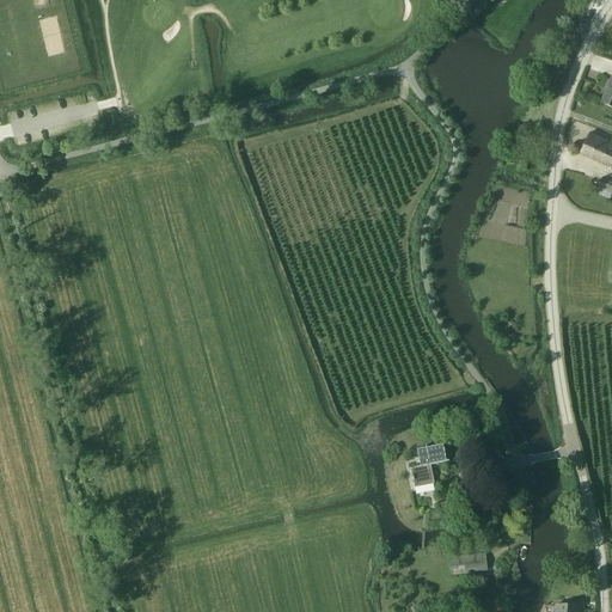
[(611,77),(600,104),(611,109),(611,77)]
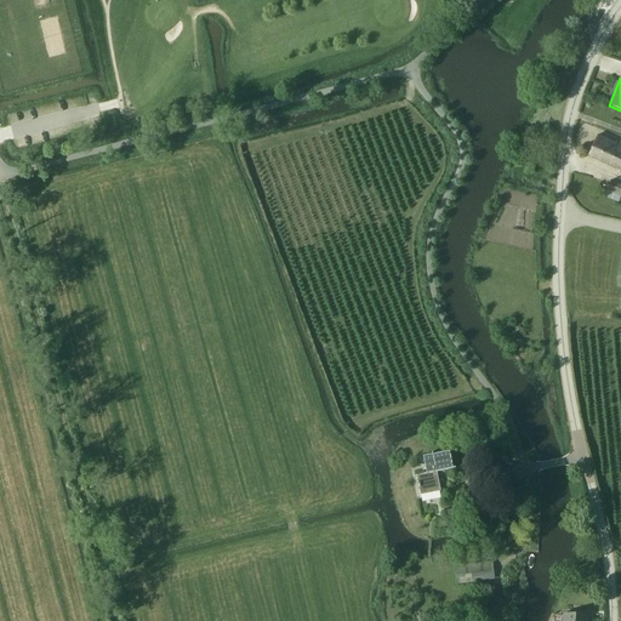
[(620,171),(620,141),(619,146),(598,136),(588,157),(620,171)]
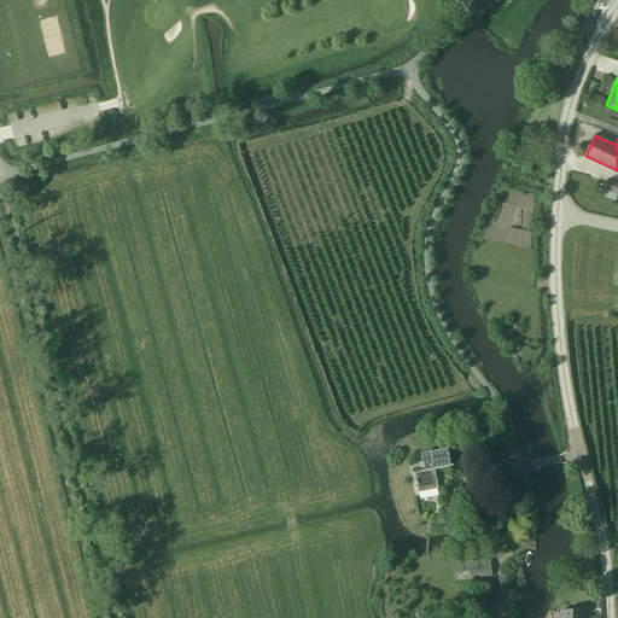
[(617,185),(608,181),(605,191),(617,196),(617,185)]
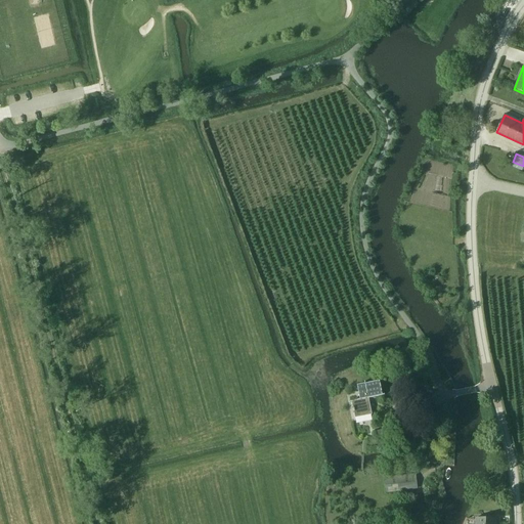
[(380,382),(364,384),(357,386),(360,400),(352,402),(355,419),(372,415),(368,399),(383,396),(380,382)]
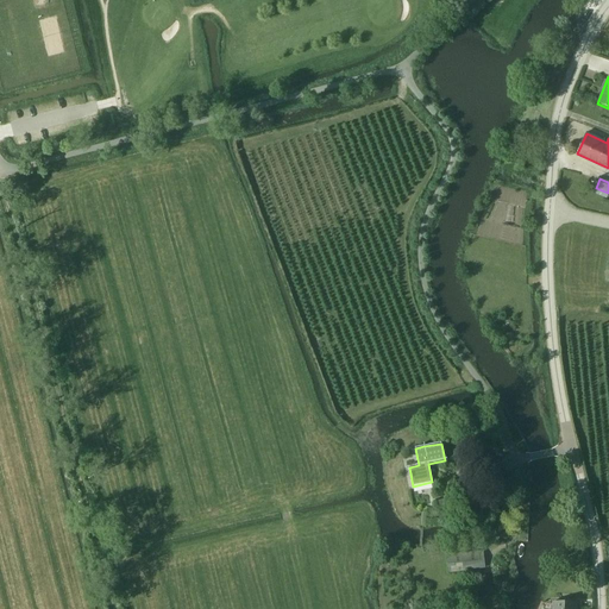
[(450,572),(484,569),(482,554),(449,558),(450,572)]
